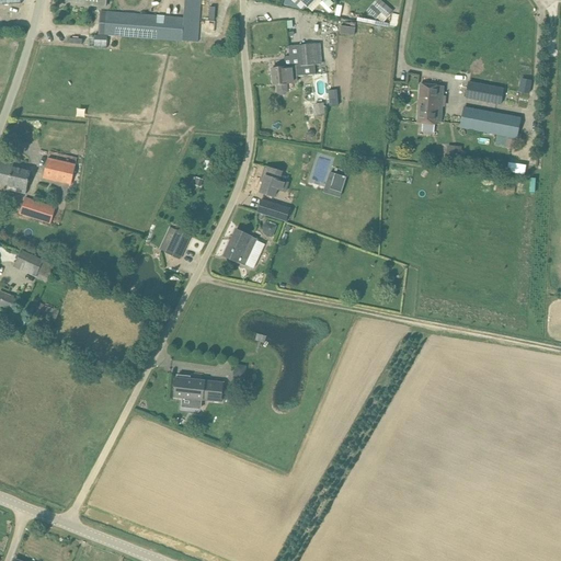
[(110,14),(107,35),(198,43),(201,0),(184,0),(184,19),(110,12),(110,14)]
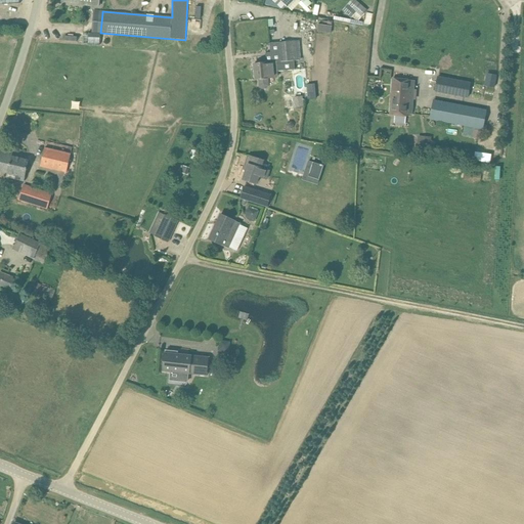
[(302,0),(300,5),(307,9),(312,1),(310,0),(302,0)]
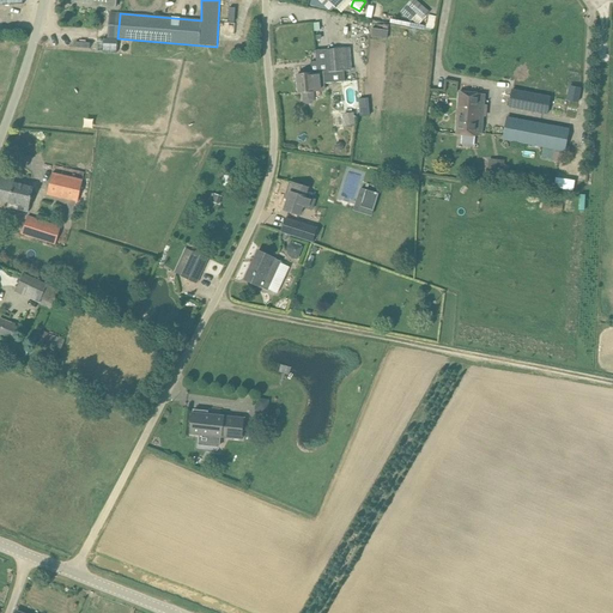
[(411,0),(407,5),(401,12),(411,22),(412,20),(418,14),(424,19),(430,12),(416,0),(411,0)]
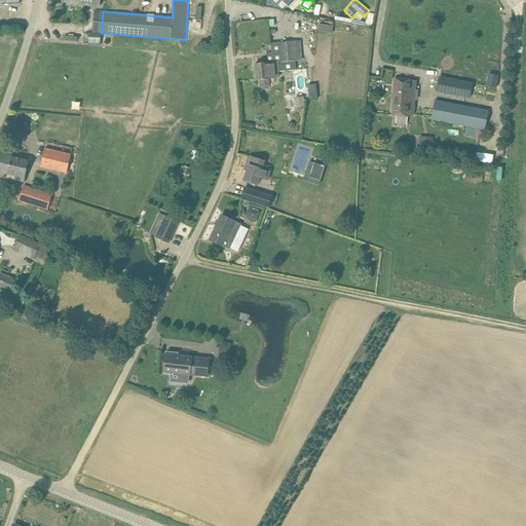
[(332,33),(333,26),(320,24),(318,31),(332,33)]
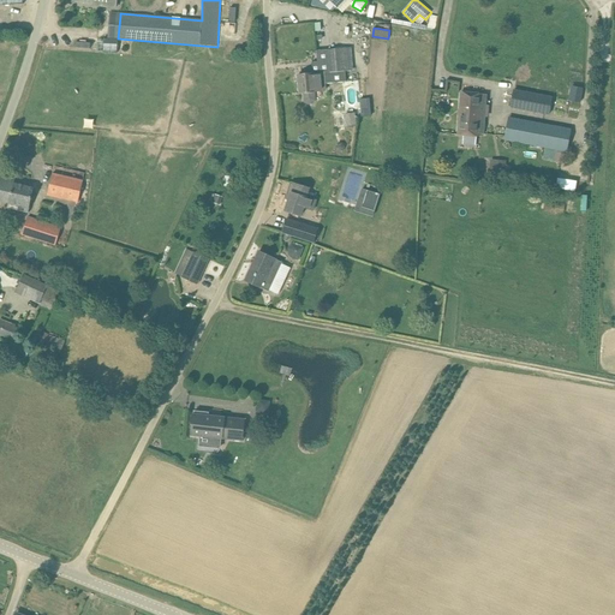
[(117,54),(118,40),(105,39),(103,53),(117,54)]
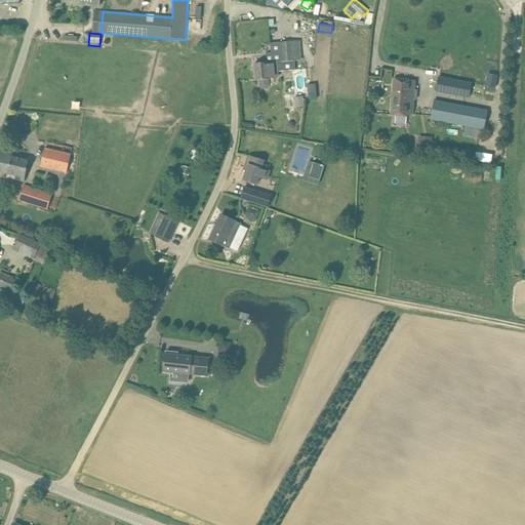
[(295,70),(294,61),(301,59),(299,41),(279,43),(279,42),(272,43),(273,53),(266,54),(267,63),(254,64),(256,80),(259,80),(259,87),(264,89),(267,89),(270,86),(269,78),(278,77),(277,72),(295,70)]
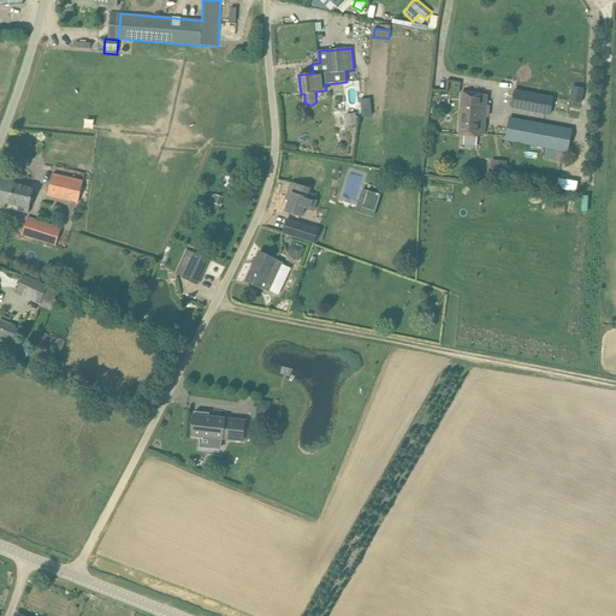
[(574,87),(572,100),(581,102),(584,89),(574,87)]
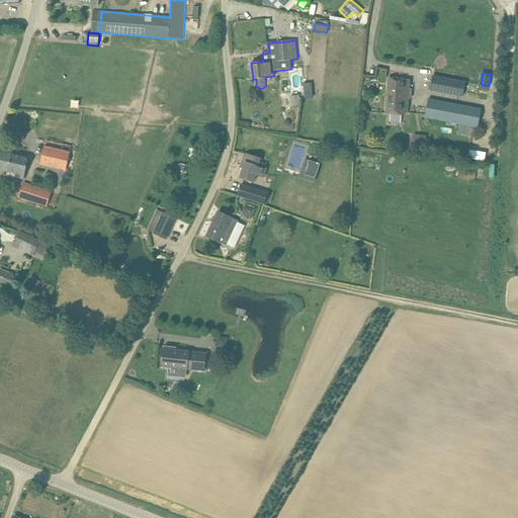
[(465,82),(432,76),(429,90),(462,97),(465,82)]
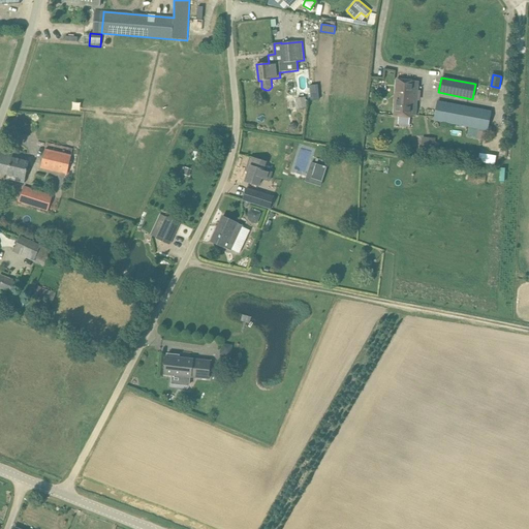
[(395,99),(394,116),(398,116),(398,124),(409,125),(410,117),(411,117),(411,115),(416,116),(417,100),(417,95),(418,91),(419,82),(397,80),(396,94),(395,99)]
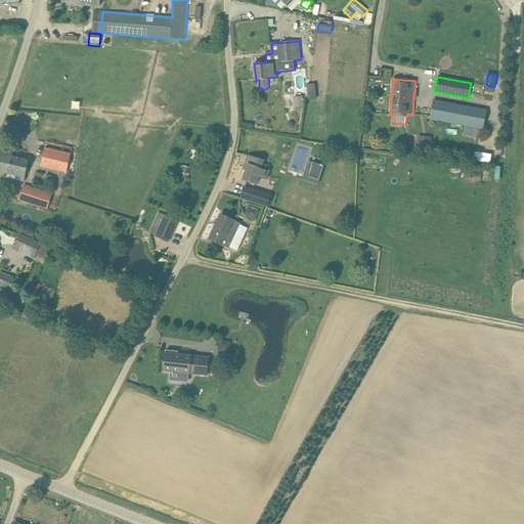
[(295,96),(296,106),(305,106),(304,96),(295,96)]
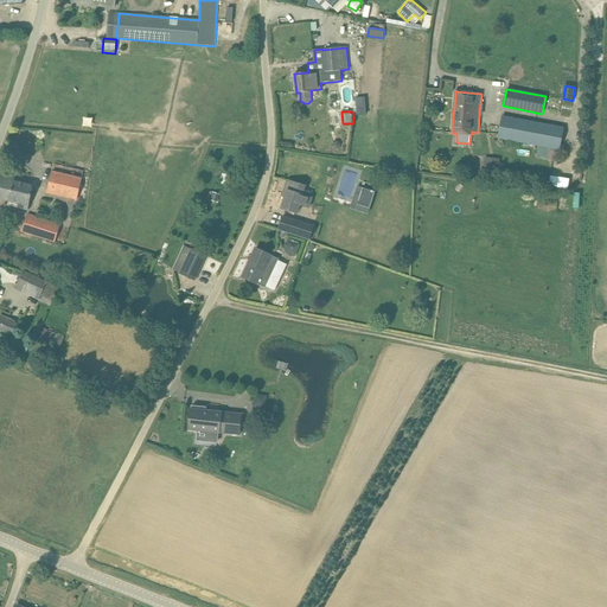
[(564,127),(503,115),(498,139),(560,151),(564,127)]
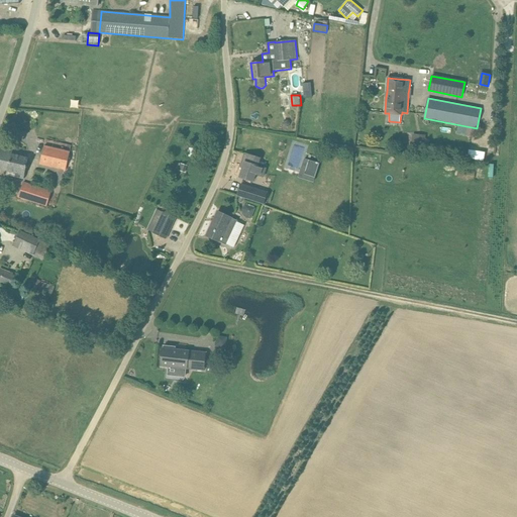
[(425,135),(413,134),(412,145),(424,146),(425,135)]
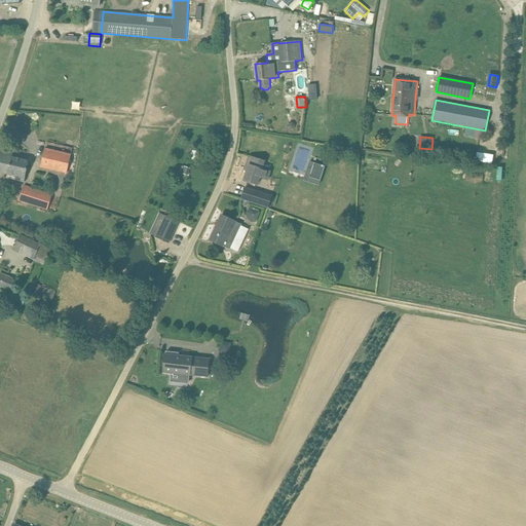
[(68,174),(72,154),(45,147),(40,167),(68,174)]
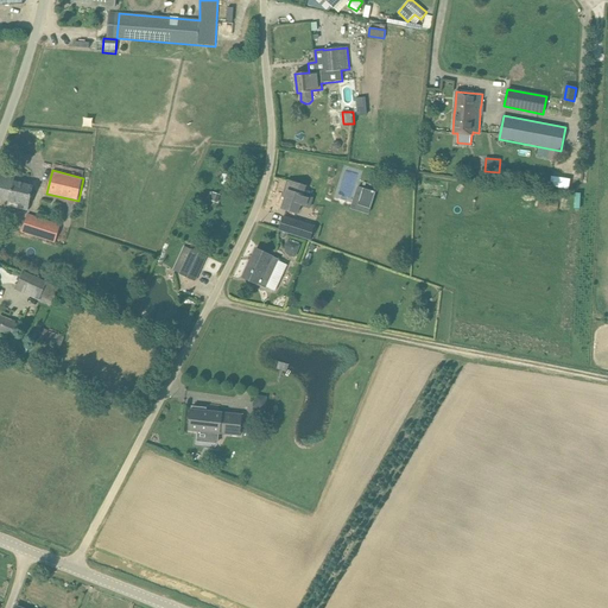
[(16,178),(7,176),(0,173),(0,198),(8,202),(7,207),(27,211),(33,188),(14,182),(16,178)]
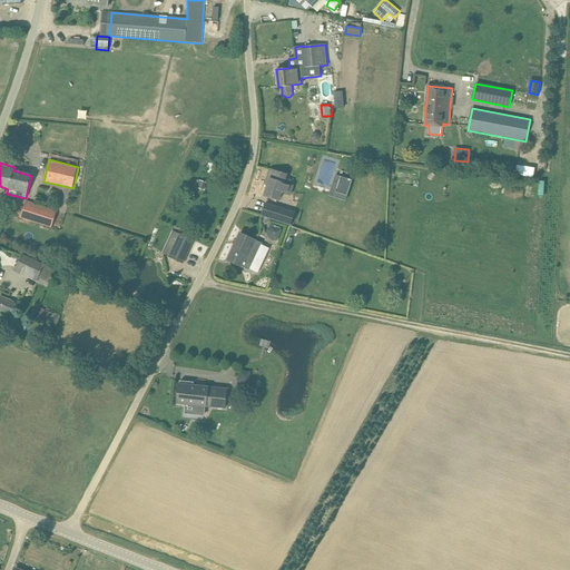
[(284,174),(269,169),(267,178),(269,179),(264,196),(279,200),(282,193),(290,195),(293,186),(282,183),(284,174)]
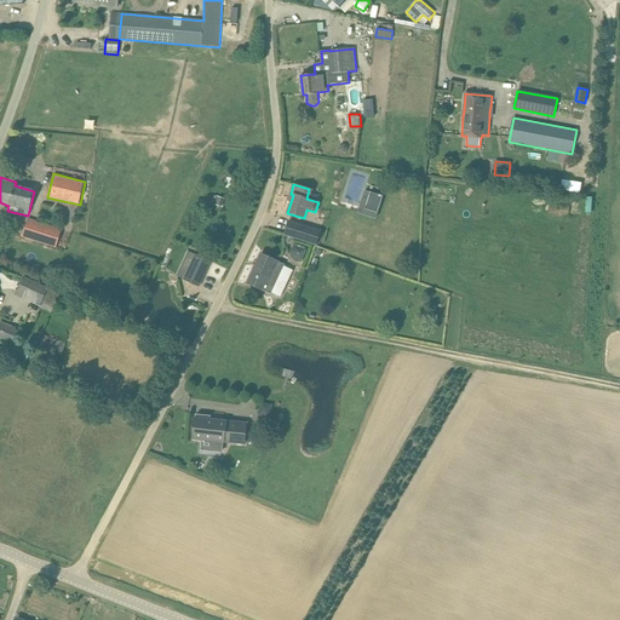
[(360,213),(379,217),(384,194),(365,190),(360,213)]
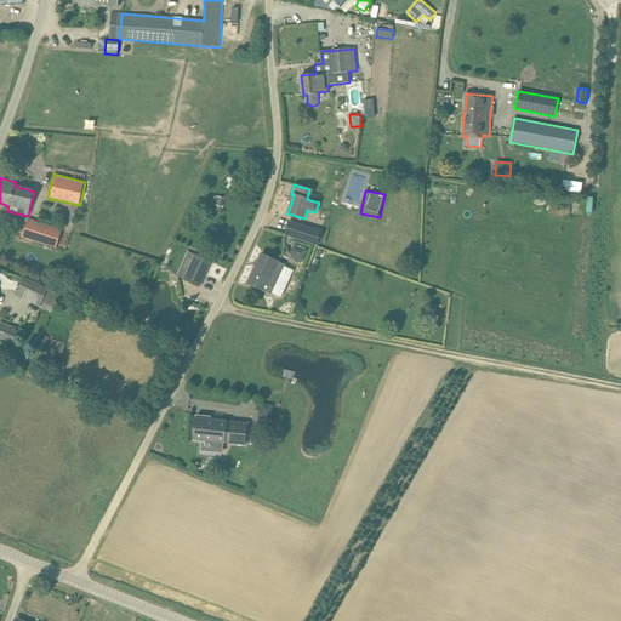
[(57,250),(62,231),(27,220),(21,239),(57,250)]
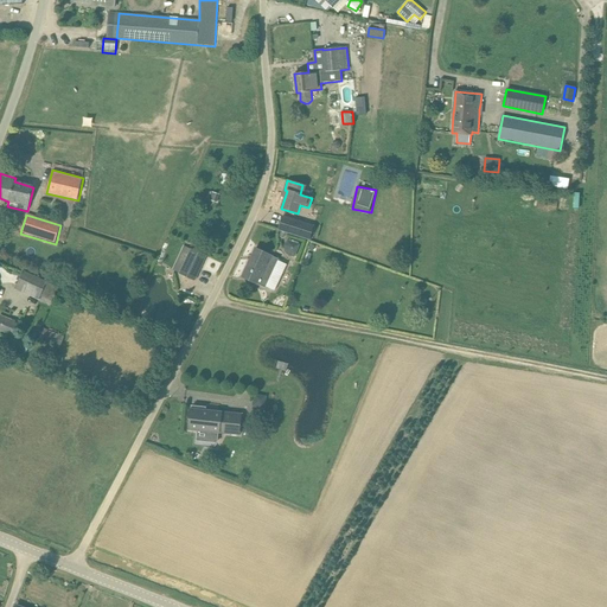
[(310,240),(314,227),(283,217),(279,229),(310,240)]
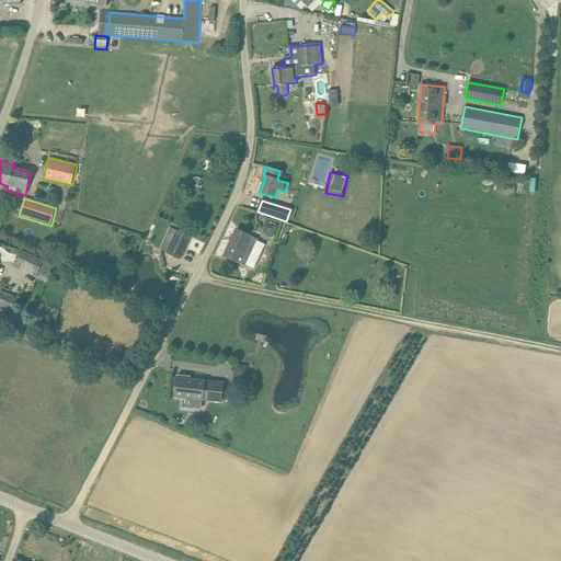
[(266,220),(262,232),(274,236),(277,224),(266,220)]
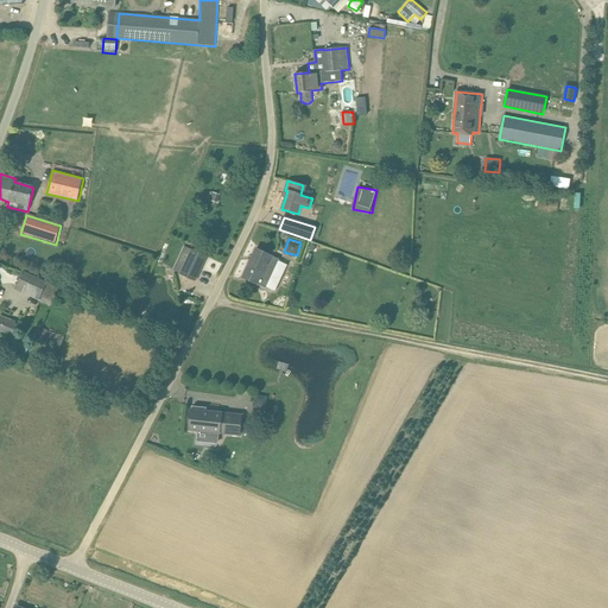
[(207,257),(184,246),(172,270),(195,282),(207,257)]
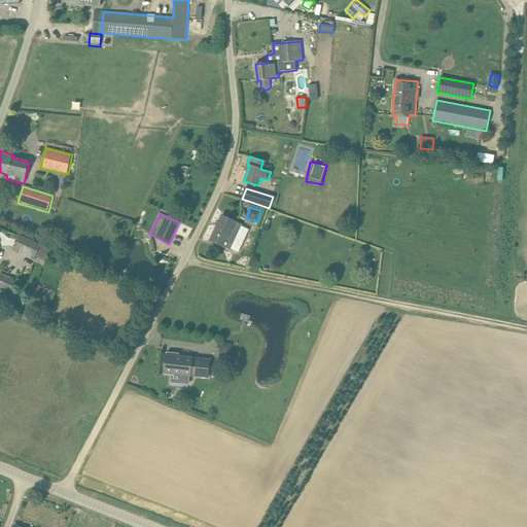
[(222,215),(210,241),(222,246),(231,250),(231,249),(239,252),(249,230),(242,226),(242,224),(237,222),(222,215)]
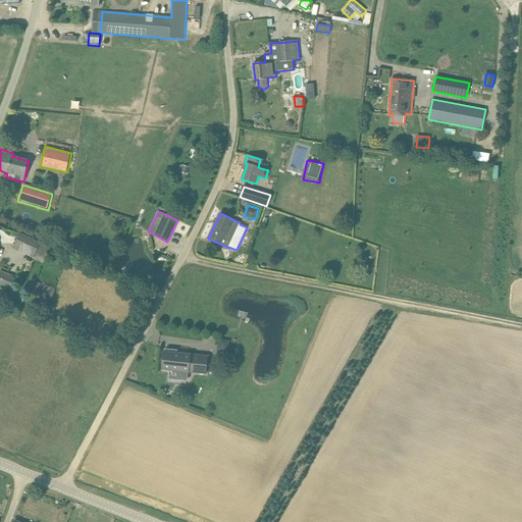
[(50,247),(41,243),(19,232),(13,248),(34,258),(36,255),(45,259),(50,247)]
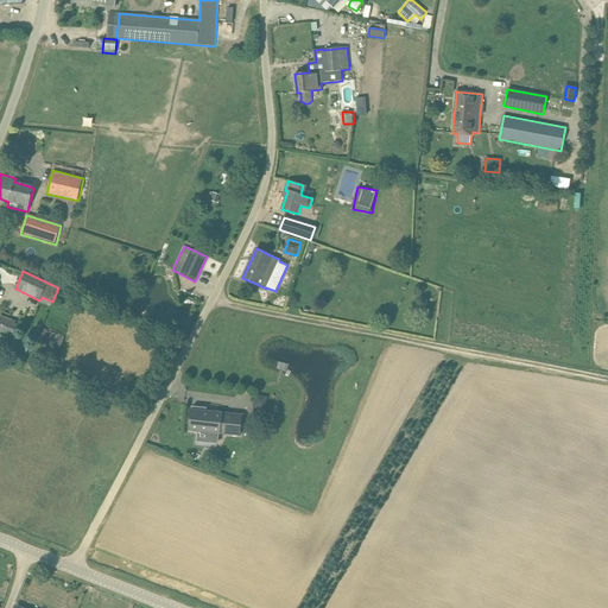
[(0,316),(0,331),(13,336),(17,324),(16,324),(17,321),(12,318),(12,320),(0,316)]
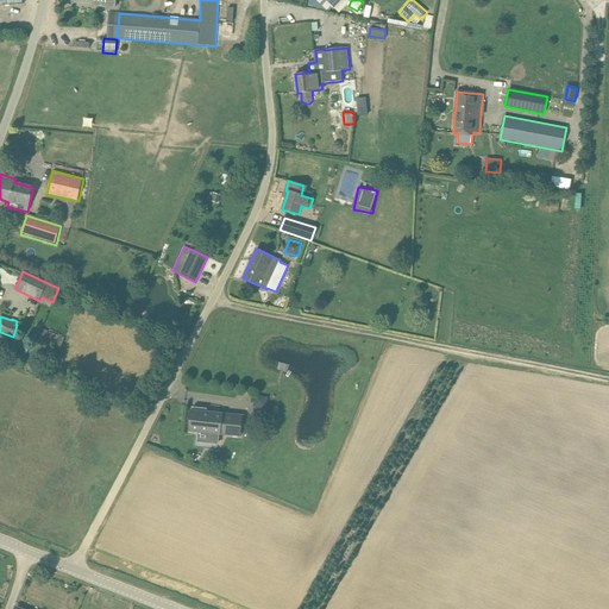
[(190,410),(189,431),(199,432),(198,441),(218,444),(219,434),(240,435),(243,415),(201,412),(202,408),(193,407),(193,410),(190,410)]
